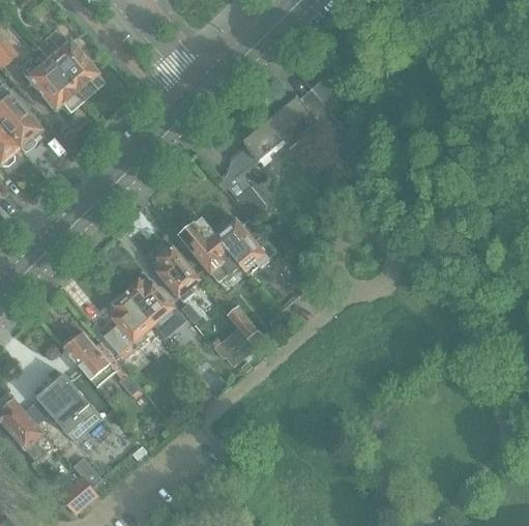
[(75,33),(80,29),(70,18),(64,23),(75,33)]
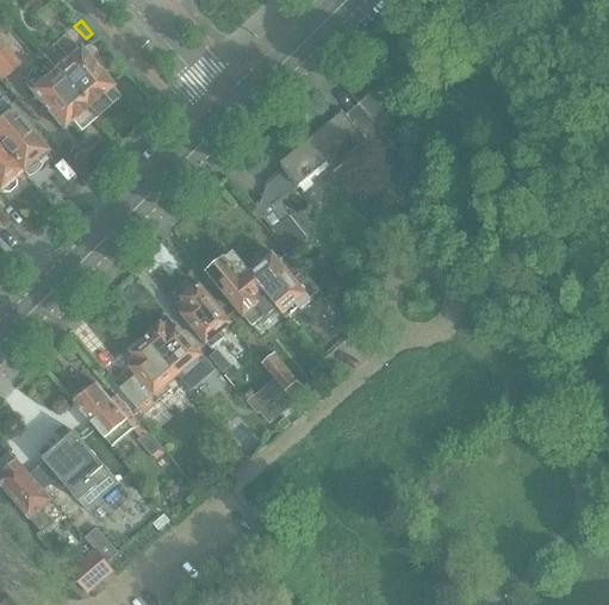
[(0,74),(16,61),(0,43),(0,74)]
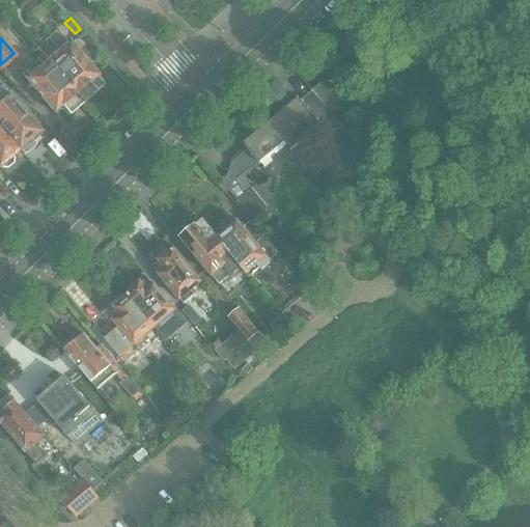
[(95,73),(98,72),(67,37),(46,56),(83,100),(96,87),(103,82),(95,73)]
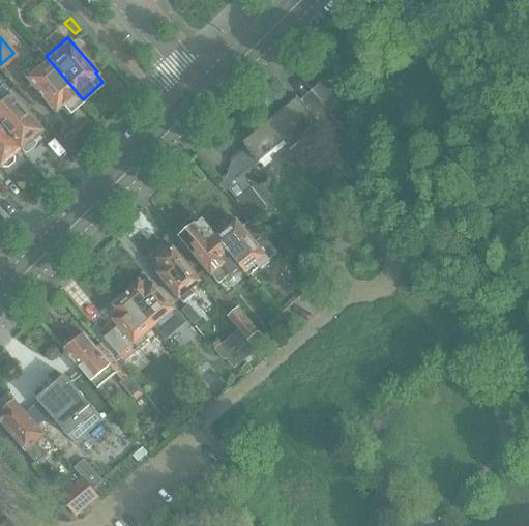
[(68,111),(83,99),(46,56),(32,67),(24,58),(19,70),(53,110),(61,103),(68,111)]
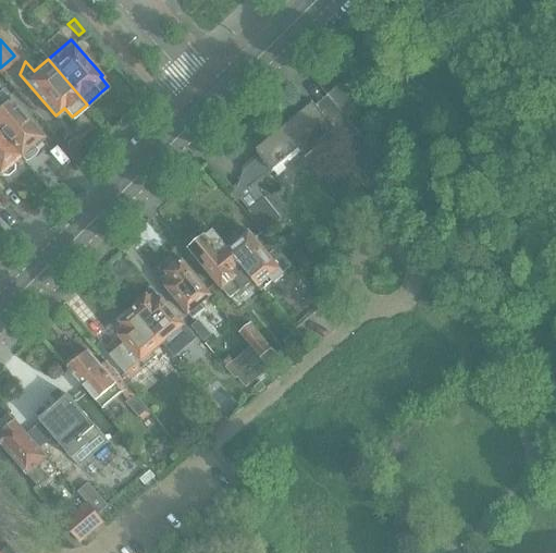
[(342,111),(357,99),(342,81),(326,93),(342,111)]
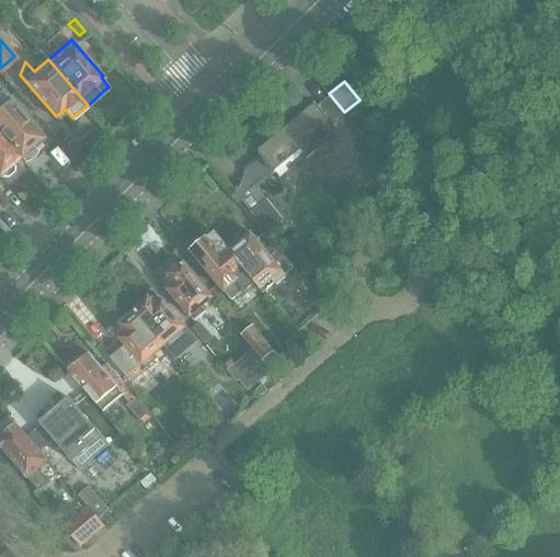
[(40,136),(0,89),(0,132),(19,154),(20,154),(22,157),(26,157),(33,151),(34,148),(31,144),(40,136)]
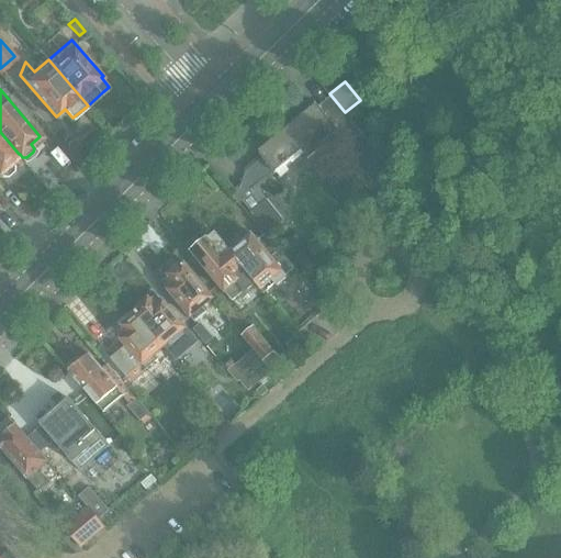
[(361,132),(345,112),(329,93),(317,103),(339,130),(348,142),(347,143),(352,149),(348,153),(386,199),(404,183),(361,132)]
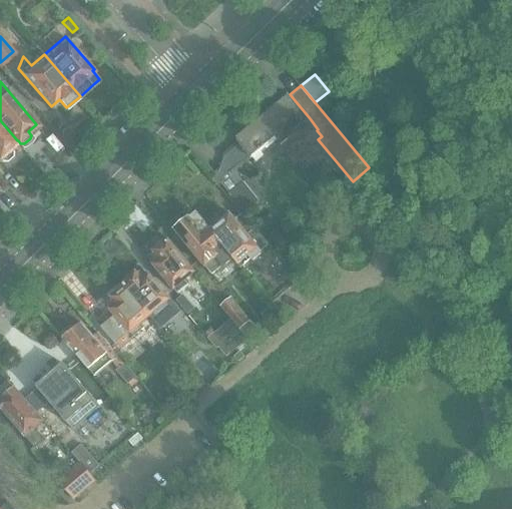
[(281,142),(310,118),(290,94),(236,138),(238,141),(222,153),(217,169),(210,176),(217,183),(219,181),(243,211),(258,199),(233,169),(249,155),(250,156),(252,155),(251,154),(260,147),(260,148),(265,145),(264,144),(275,135),(281,142)]
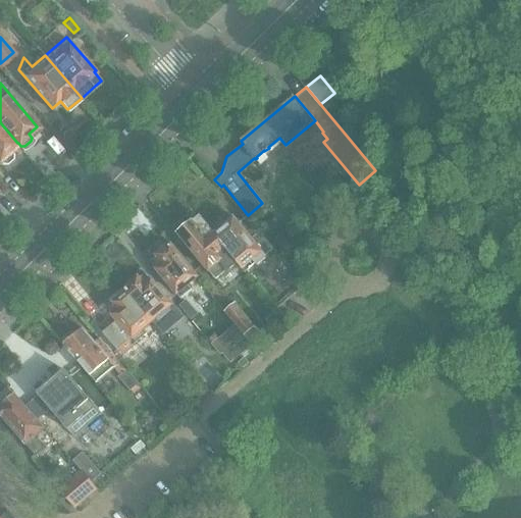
[(340,110),(333,115),(339,121),(345,117),(340,110)]
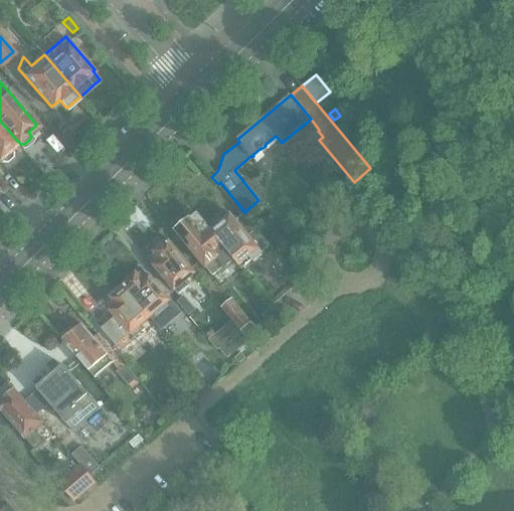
[(0,159),(5,160),(12,155),(12,151),(10,148),(17,141),(0,121),(0,159)]
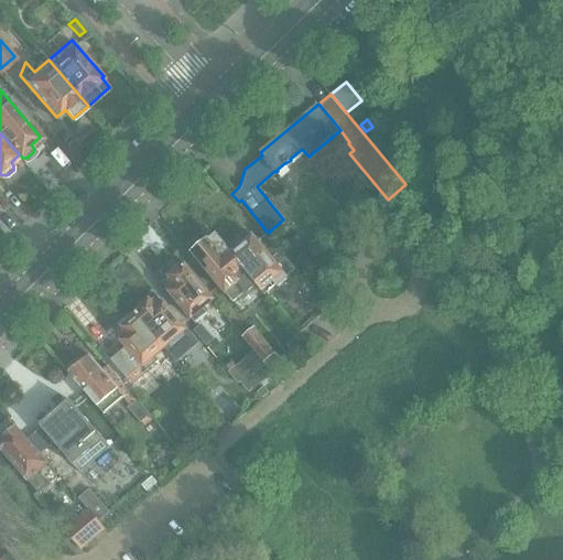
[(258,282),(231,250),(217,233),(208,239),(203,233),(192,243),(197,248),(194,250),(233,298),(244,289),(246,292),(258,282)]
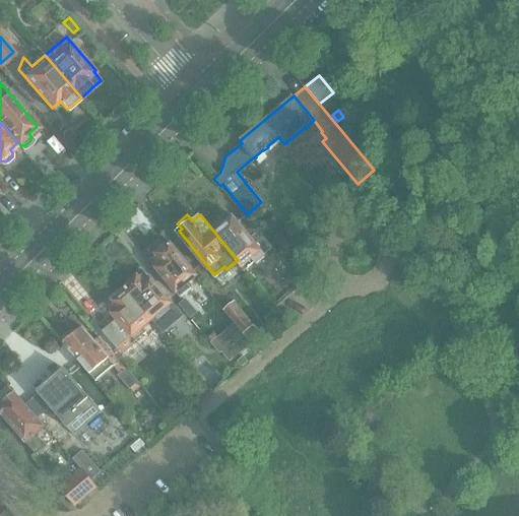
[(234,214),(213,231),(238,260),(246,269),(255,261),(257,263),(267,255),(265,253),(272,247),(271,246),(246,215),(239,220),(234,214)]
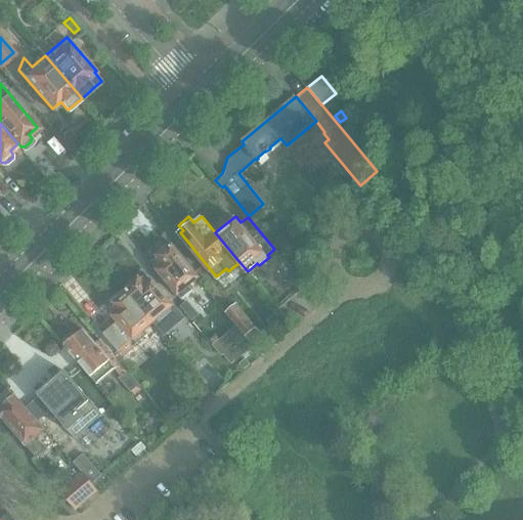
[(188,280),(194,275),(169,244),(167,245),(163,245),(160,248),(160,252),(150,259),(180,296),(192,286),(188,280)]
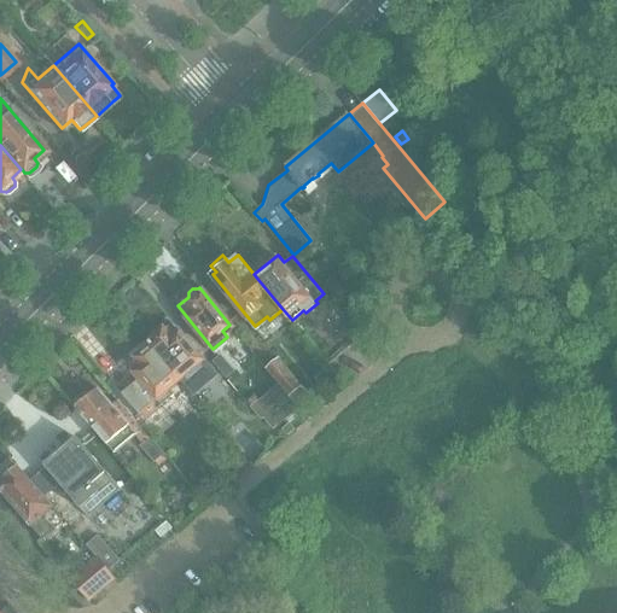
[(152,336),(147,339),(150,342),(176,371),(181,377),(195,391),(217,371),(170,319),(162,327),(157,326),(152,331),(152,336)]
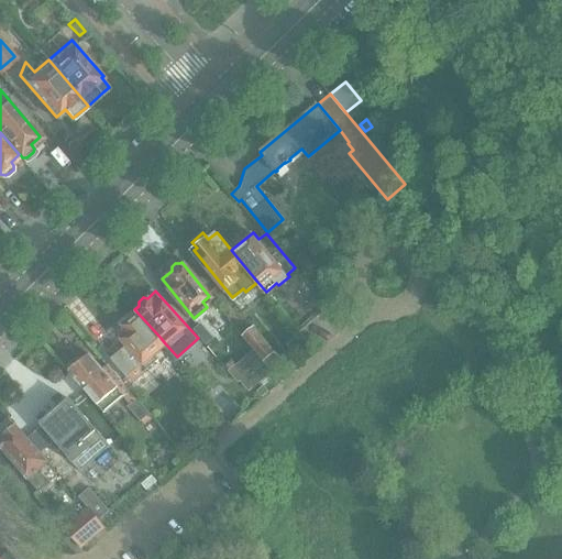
[(165,343),(161,338),(136,311),(133,315),(129,315),(124,318),(123,322),(120,326),(122,328),(118,332),(147,365),(155,359),(152,355),(160,348),(165,343)]
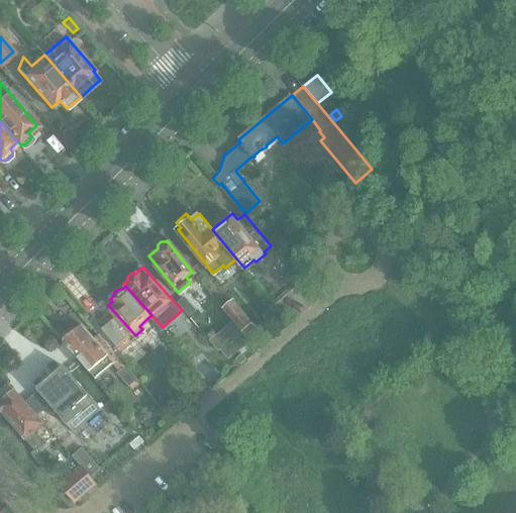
[(194,309),(182,295),(176,300),(188,314),(194,309)]
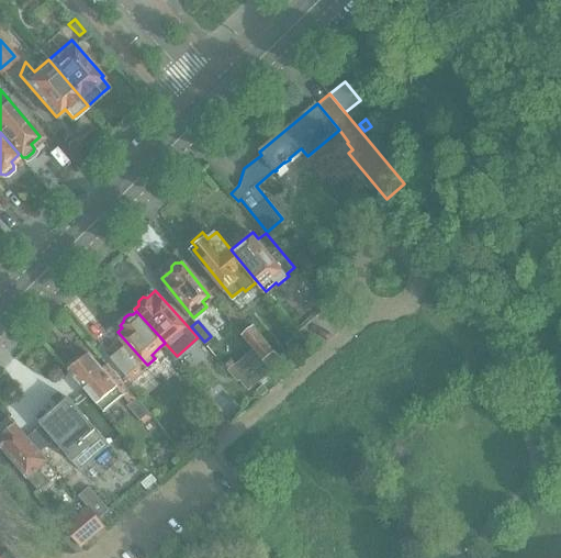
[(268,366),(279,356),(250,324),(239,334),(250,346),(268,366)]
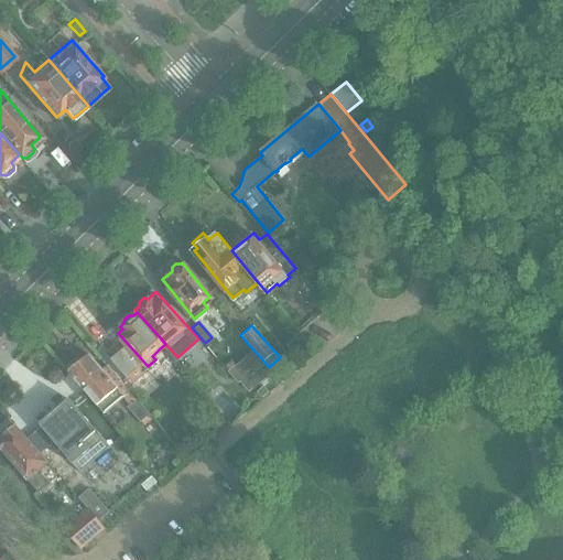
[(129,381),(148,366),(118,333),(107,343),(110,345),(103,351),(129,381)]
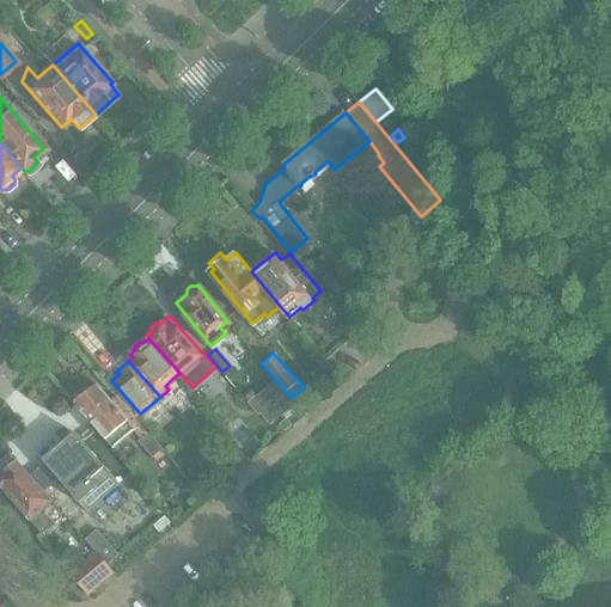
[(294,400),(292,398),(273,376),(254,393),(274,417),(294,400)]
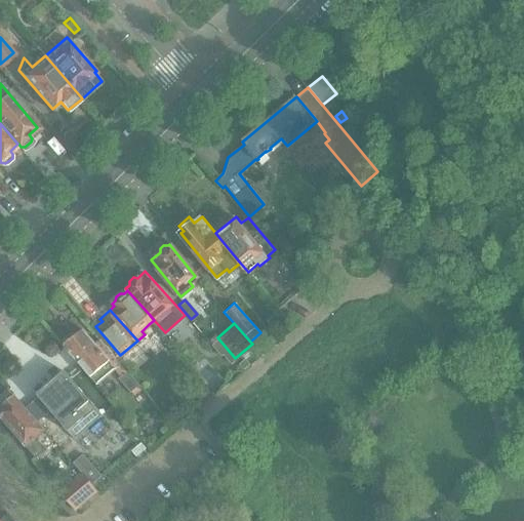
[(139,381),(116,353),(101,335),(94,341),(83,327),(77,332),(70,333),(66,337),(65,343),(97,381),(116,365),(123,373),(121,375),(131,388),(139,381)]
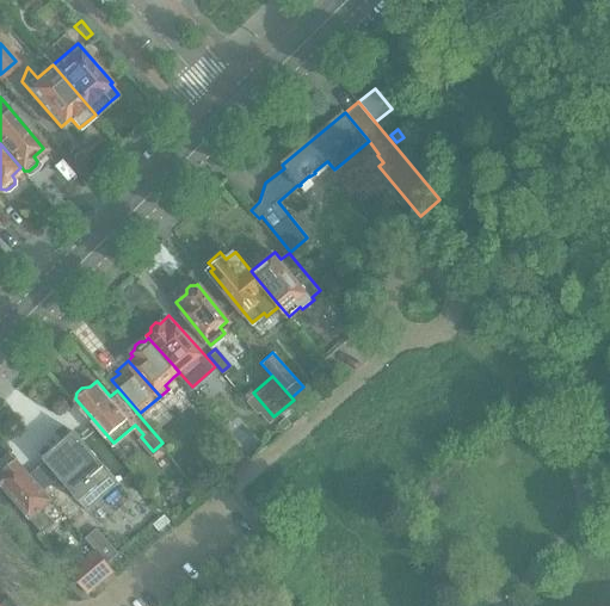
[(60,441),(43,457),(67,486),(80,498),(84,502),(87,507),(119,478),(111,470),(74,430),(73,431),(67,430),(61,436),(60,441)]
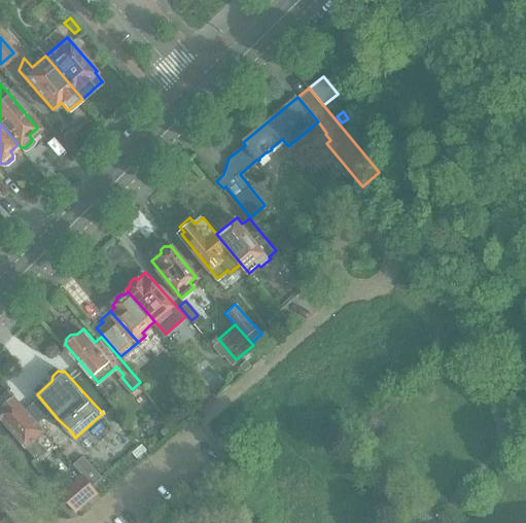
[(202,382),(190,391),(201,403),(211,392),(202,382)]
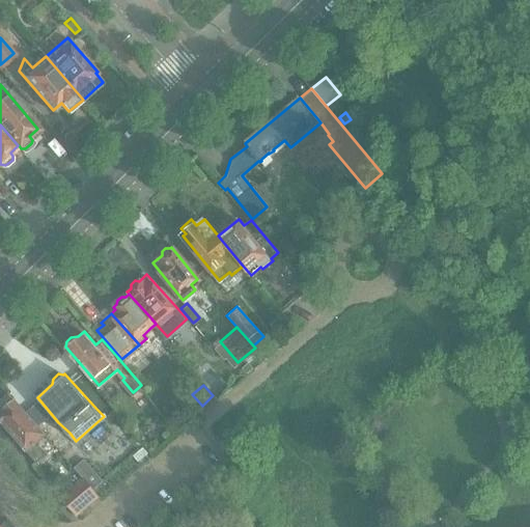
[(14,398),(12,399),(6,391),(0,396),(0,406),(2,409),(0,410),(0,420),(35,461),(45,452),(34,442),(45,433),(14,398)]
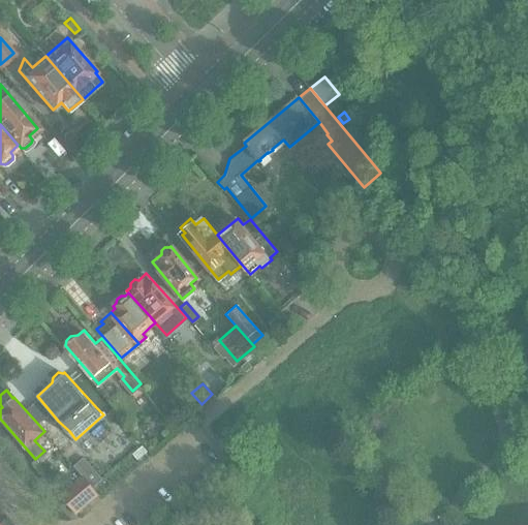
[(83,474),(92,485),(101,476),(84,457),(74,465),(83,474)]
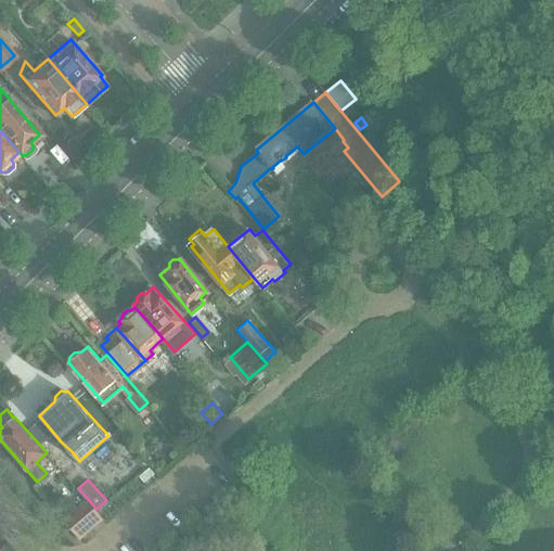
[(102,514),(97,509),(87,498),(63,517),(78,534),(102,514)]
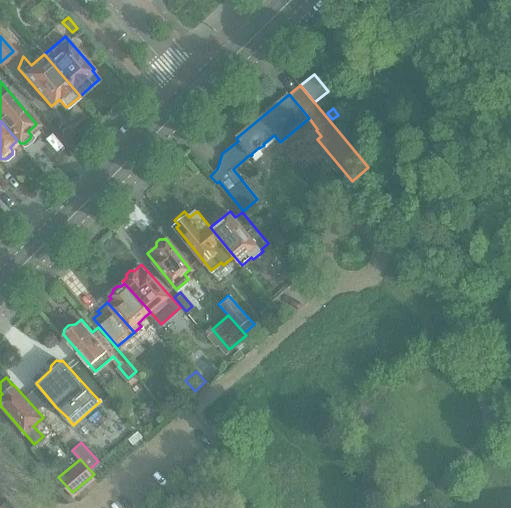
[(0,507),(14,507),(7,499),(0,504),(0,507)]
